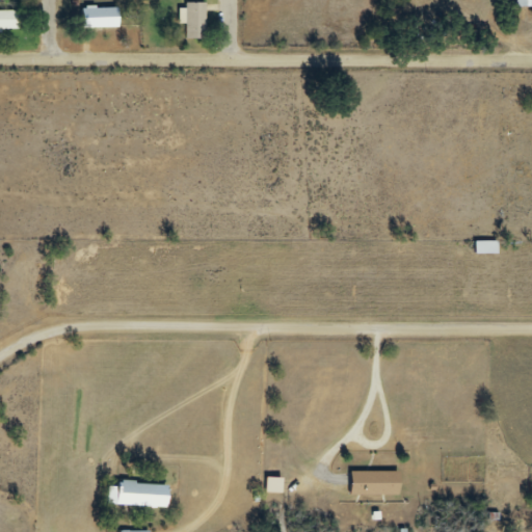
[(187,40),(207,40),(207,1),(187,1),(187,40)]
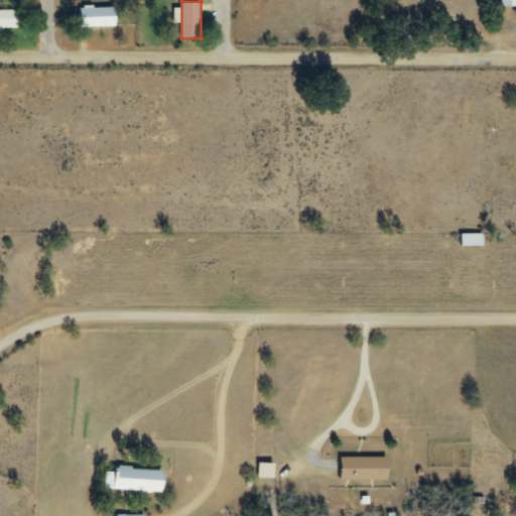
[(116,7),(81,7),(81,27),(116,27),(116,7)]
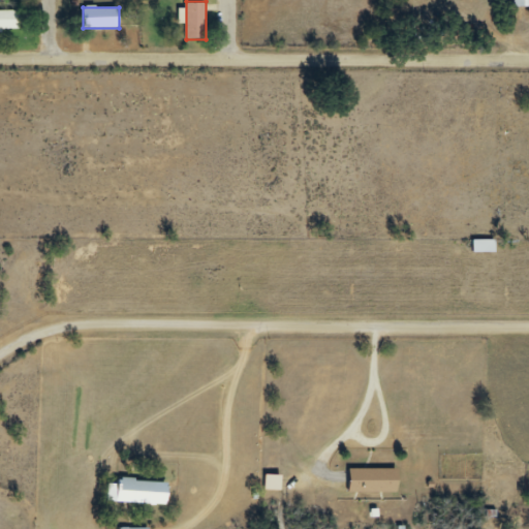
[(0,9),(0,31),(21,31),(20,9),(0,9)]
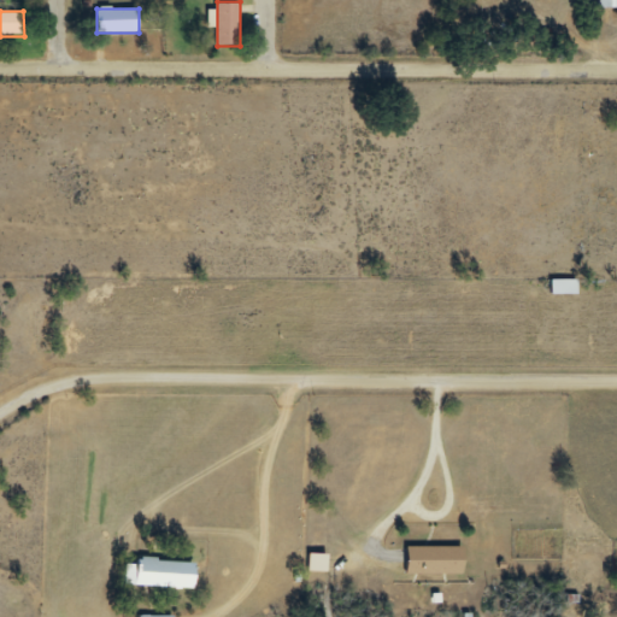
[(579,295),(579,280),(552,281),(552,295),(579,295)]
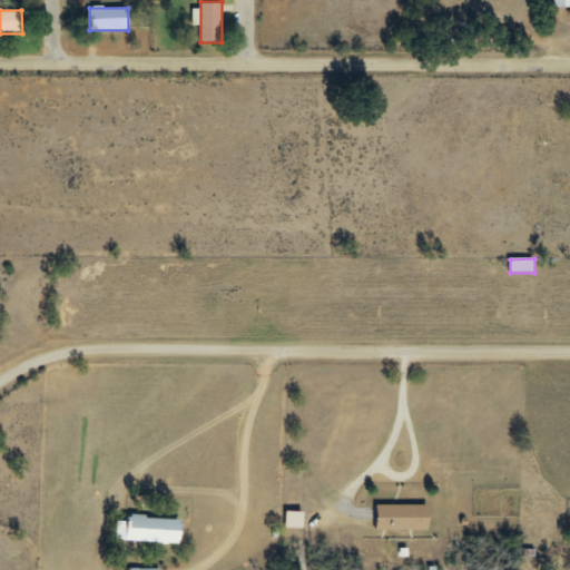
[(376,505),(376,531),(429,531),(429,505),(376,505)]
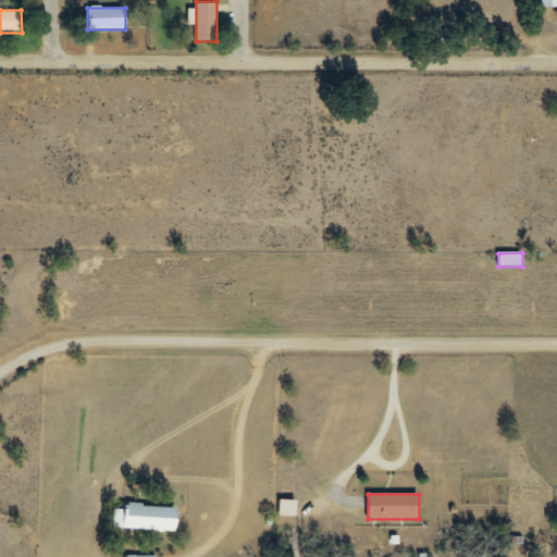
[(176,507),(120,506),(119,529),(176,531),(176,507)]
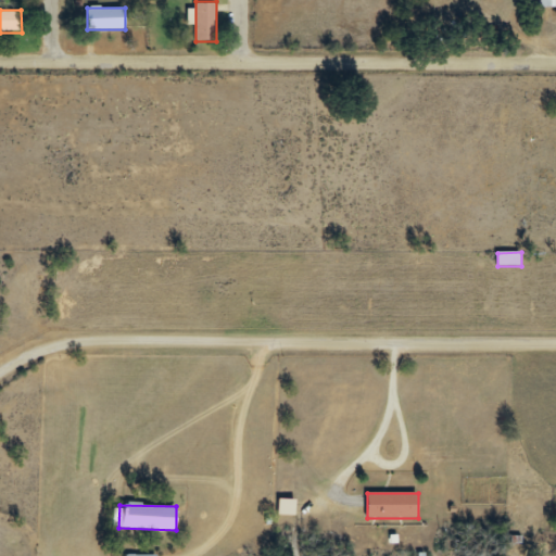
All buildings are outlined.
